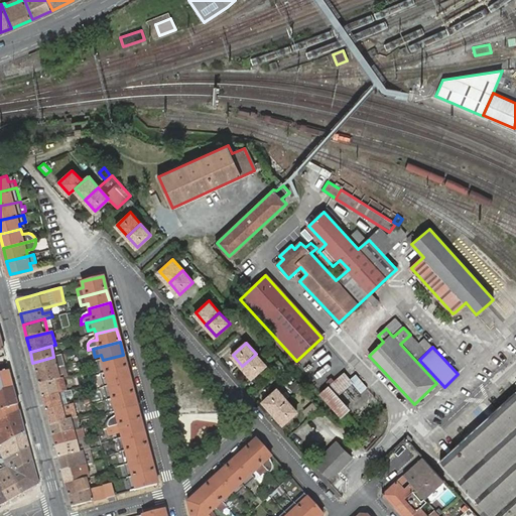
[(266,365),(256,354),(242,366),(253,377),(266,365)]
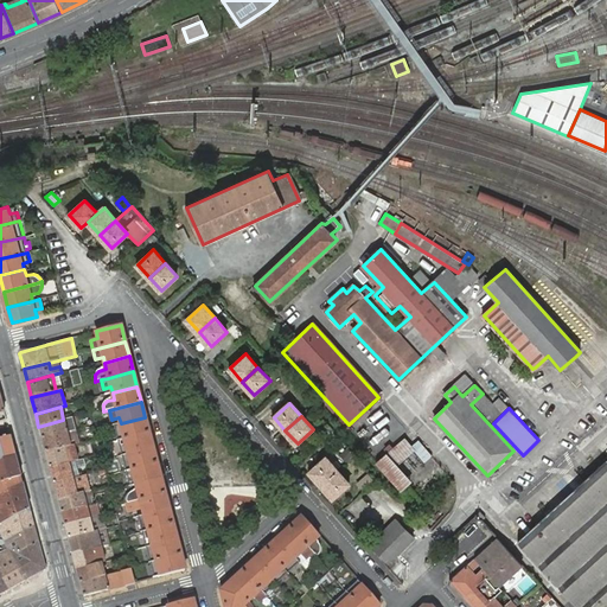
[(76,430),(72,417),(63,420),(38,427),(42,439),(66,433),(76,430)]
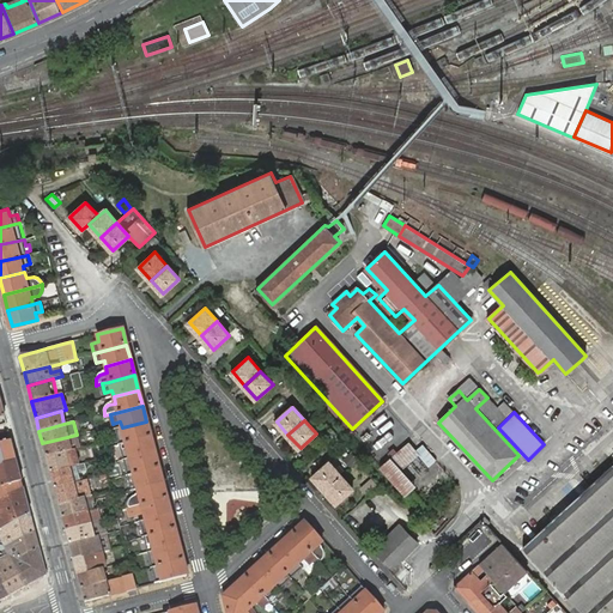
[(151,437),(146,422),(122,428),(123,435),(115,436),(117,445),(151,437)]
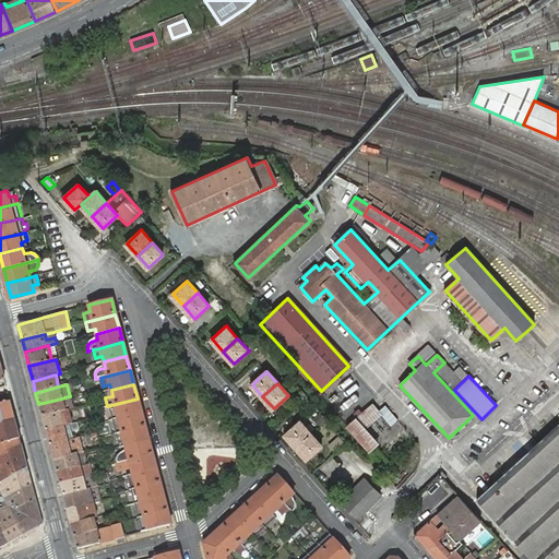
[(64,411),(61,399),(38,404),(42,417),(64,411)]
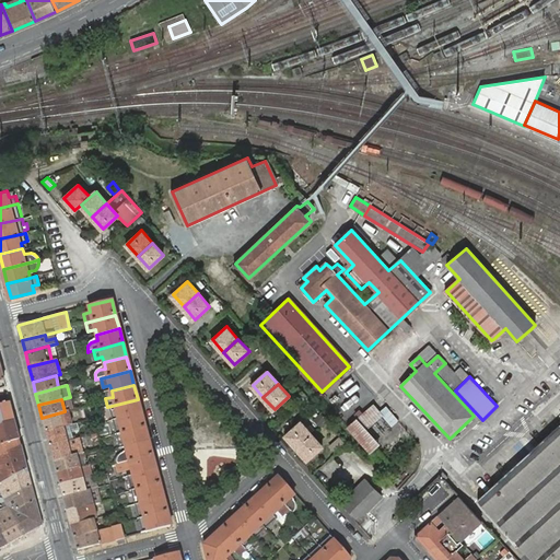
[(141,413),(138,399),(107,407),(109,416),(117,413),(118,419),(141,413)]
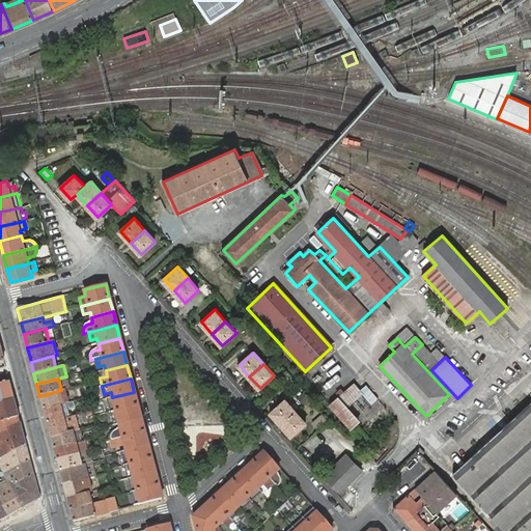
[(0,402),(15,399),(9,382),(0,383),(0,402)]
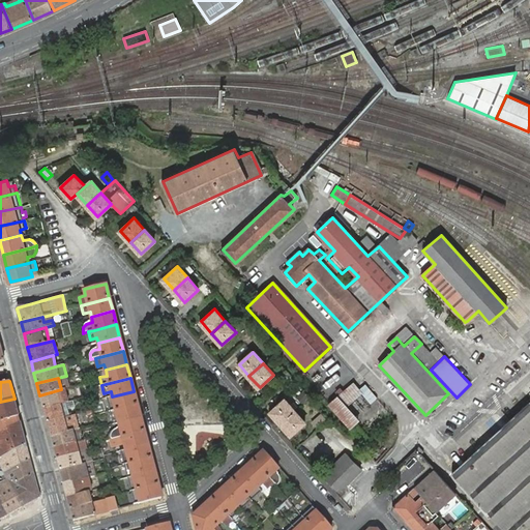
[(353,382),(337,395),(348,407),(362,392),(353,382)]
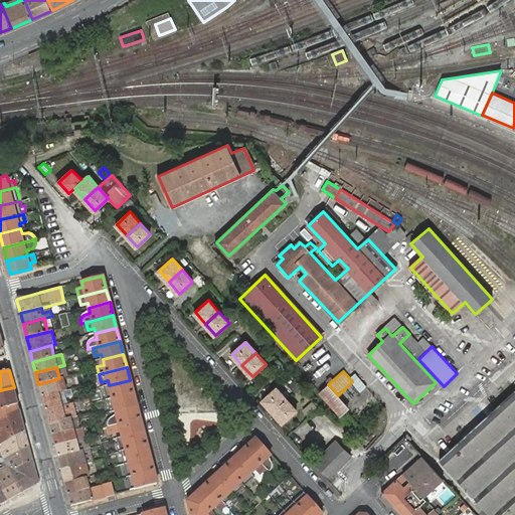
[(64,391),(60,378),(59,378),(38,384),(42,397),(63,391),(64,391)]
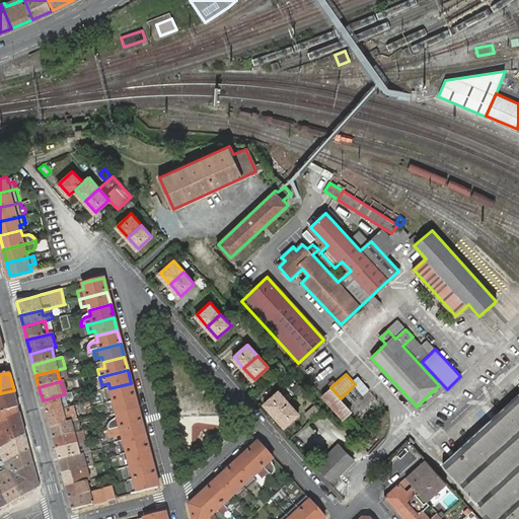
[(134,395),(131,383),(109,388),(112,393),(104,395),(106,403),(134,395)]
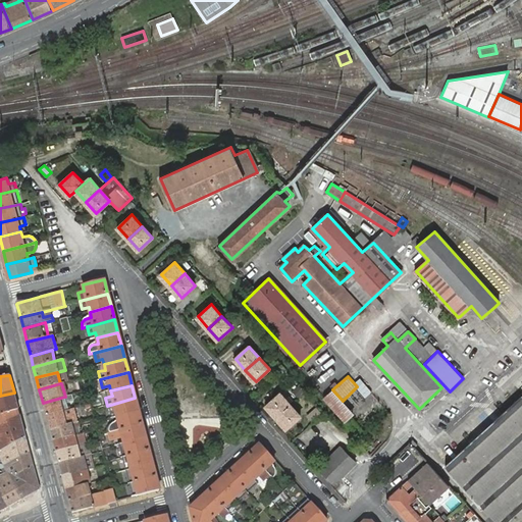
[(332,389),(322,398),(345,423),(347,421),(351,417),(355,414),(343,401),(332,389)]
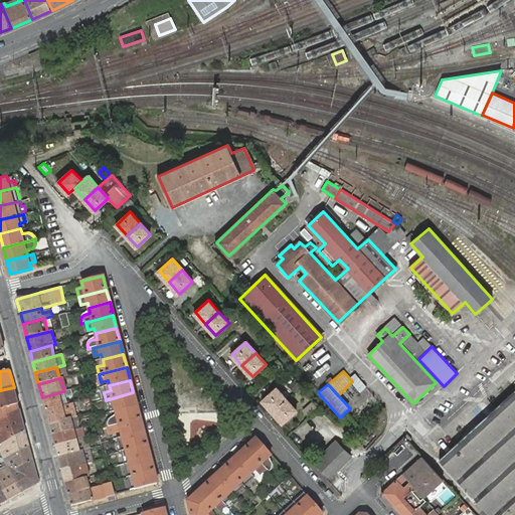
[(0,409),(18,404),(14,387),(0,390),(0,409)]
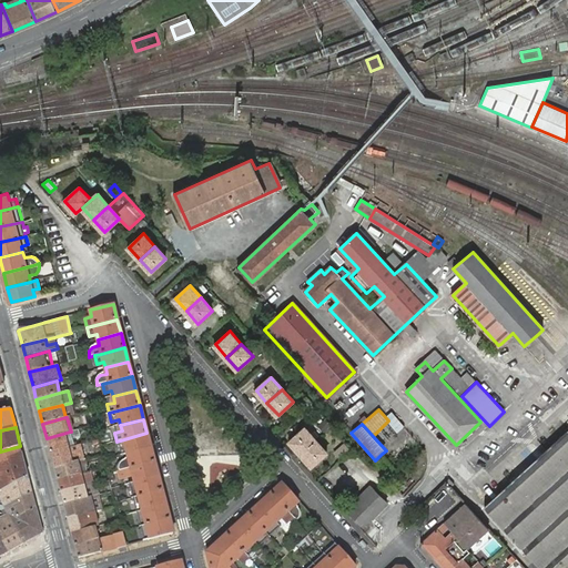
[(302,454),(316,440),(305,428),(291,442),(302,454)]
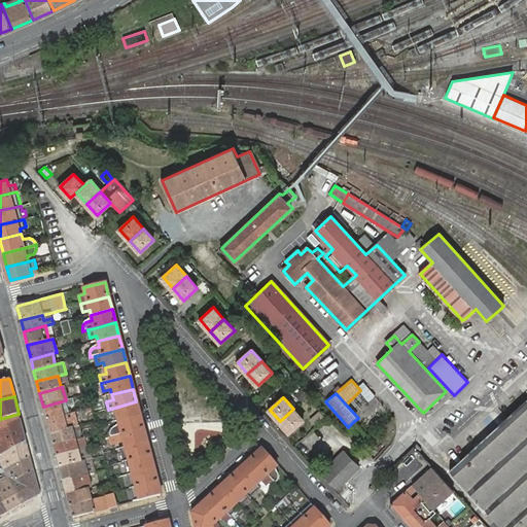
[(526,526),(526,399),(450,470),(501,526),(526,526)]
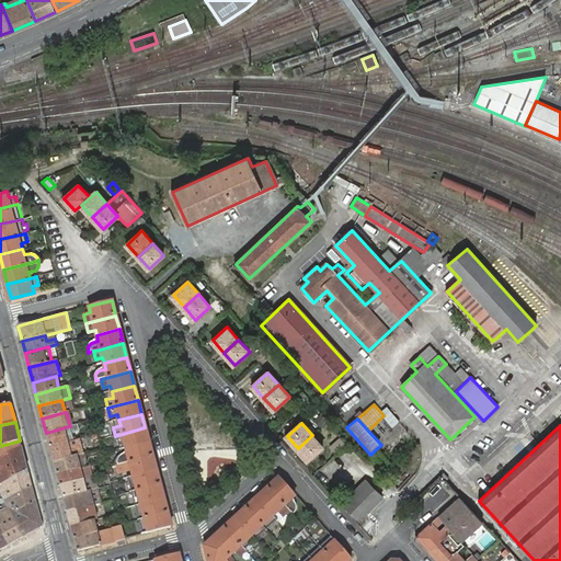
[(67,443),(73,441),(69,426),(46,433),(49,447),(67,443)]
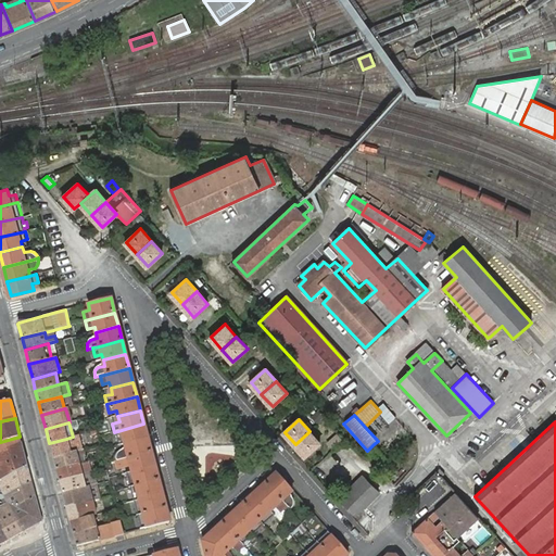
[(148,438),(143,424),(114,432),(116,440),(124,439),(125,444),(148,438)]
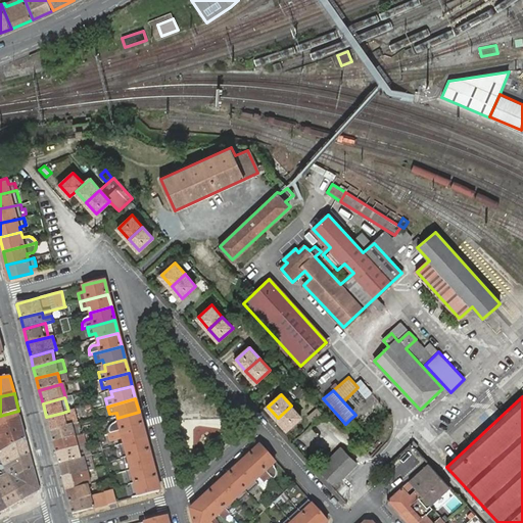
[(301,417),(291,406),(278,418),(288,429),(301,417)]
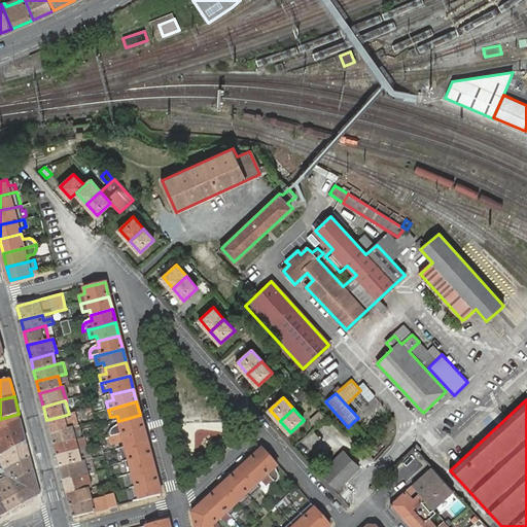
[(143,428),(140,415),(118,421),(119,426),(113,428),(111,431),(110,434),(110,437),(115,435),(143,428)]
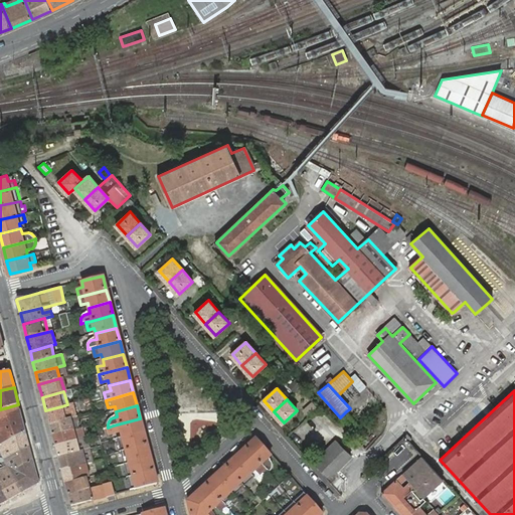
[(62,411),(61,406),(45,410),(49,424),(76,416),(74,408),(62,411)]
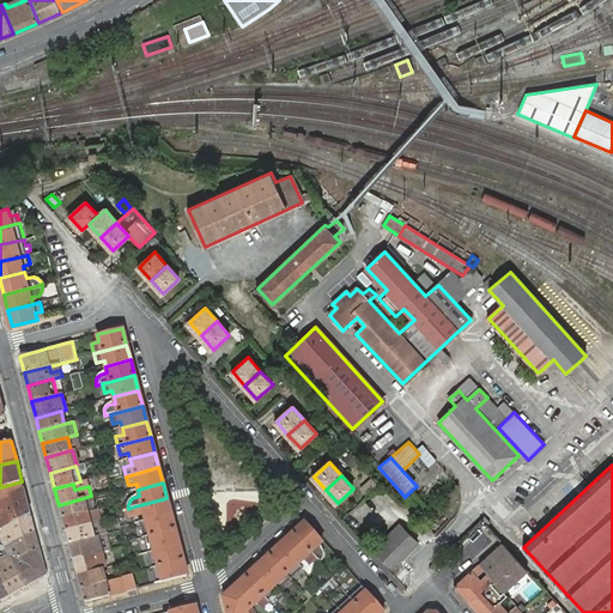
[(24,489),(0,501),(0,529),(30,514),(24,489)]
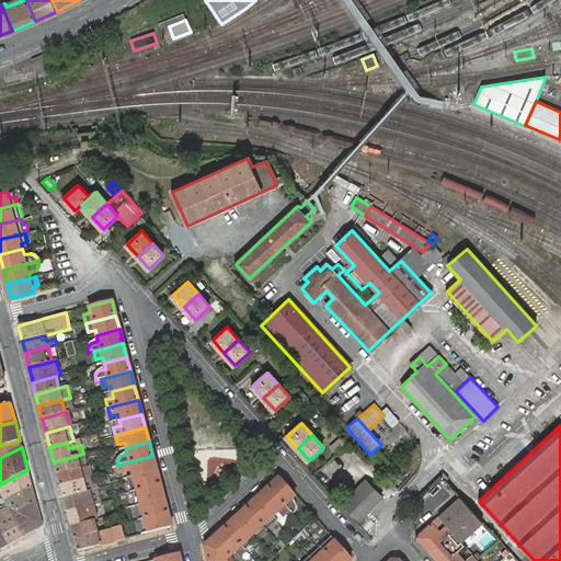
[(389,471),(395,467),(377,448),(373,453),(389,471)]
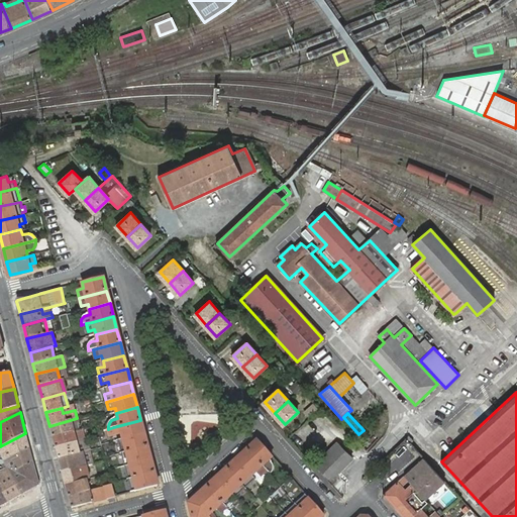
[(79,423),(78,418),(77,418),(49,426),(53,436),(74,431),(72,425),(79,423)]
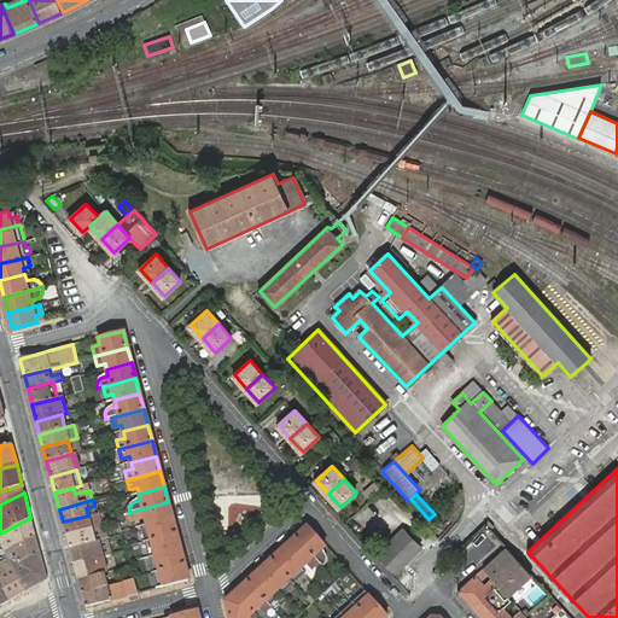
[(173,518),(168,502),(135,511),(129,513),(127,513),(129,523),(138,520),(145,518),(147,524),(173,518)]
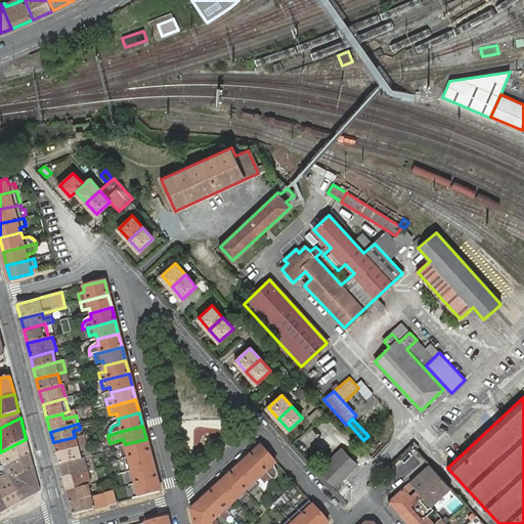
[(85,446),(83,435),(75,437),(53,442),(55,453),(77,448),(85,446)]
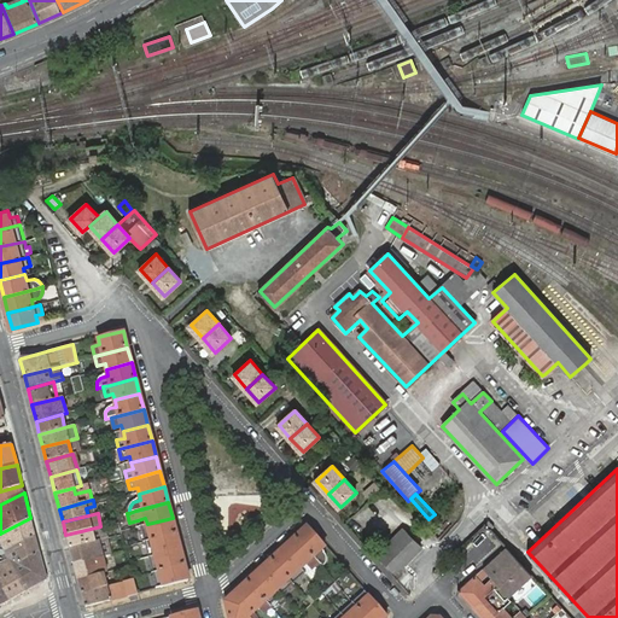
[(35,535),(30,518),(0,534),(0,541),(4,547),(3,548),(4,552),(35,535)]
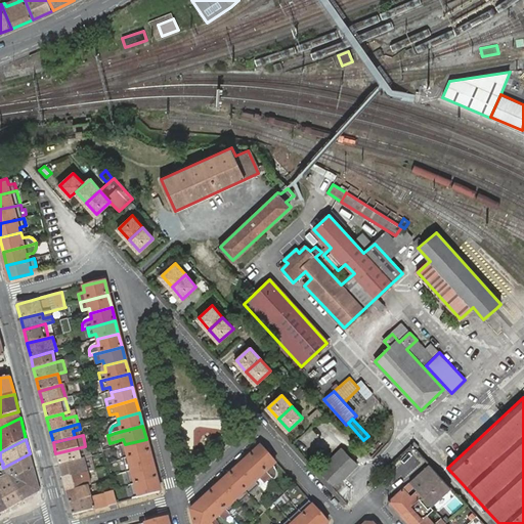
[(149,452),(146,439),(125,444),(118,446),(120,451),(122,460),(149,452)]
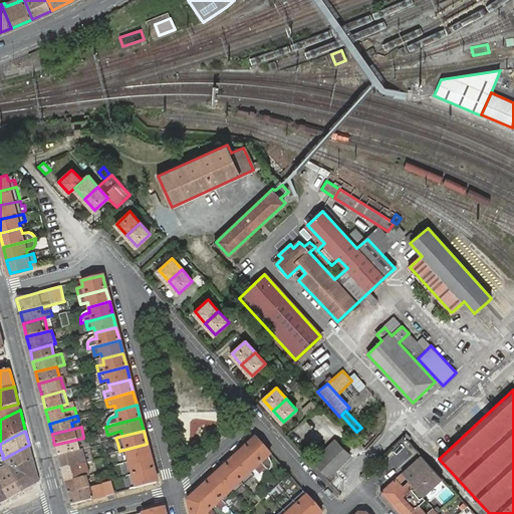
[(256,438),(246,447),(264,469),(268,472),(271,469),(271,466),(271,463),(269,461),(270,460),(267,457),(271,454),(256,438)]
